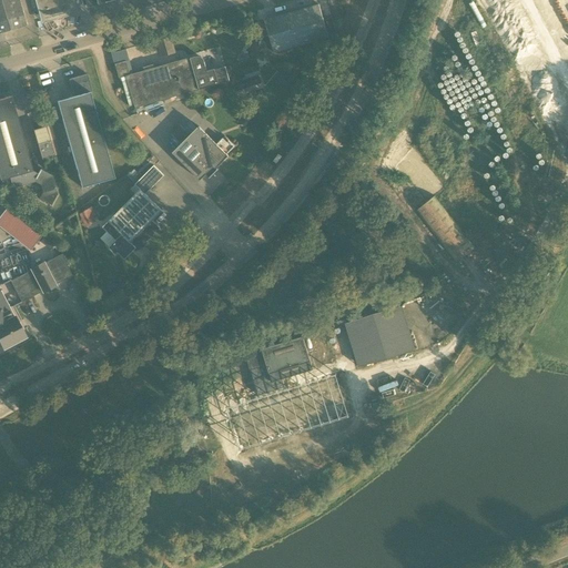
[(19,0),(0,0),(0,33),(28,26),(19,0)]
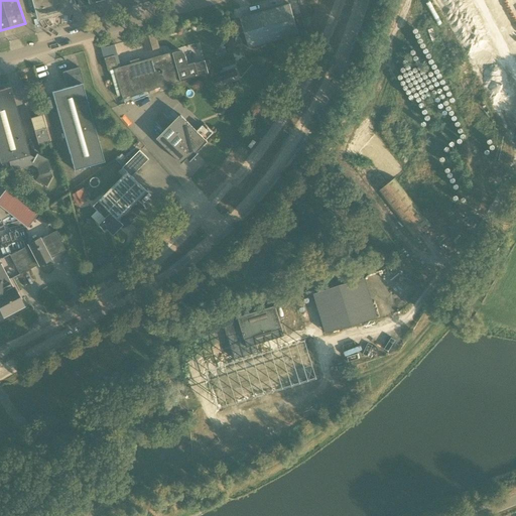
[(71,10),(68,0),(32,0),(38,19),(71,10)]
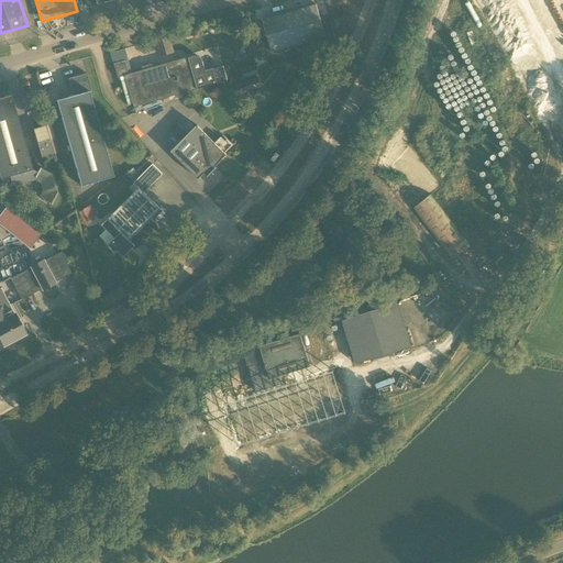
[(262,20),(272,52),(326,36),(316,4),(262,20)]
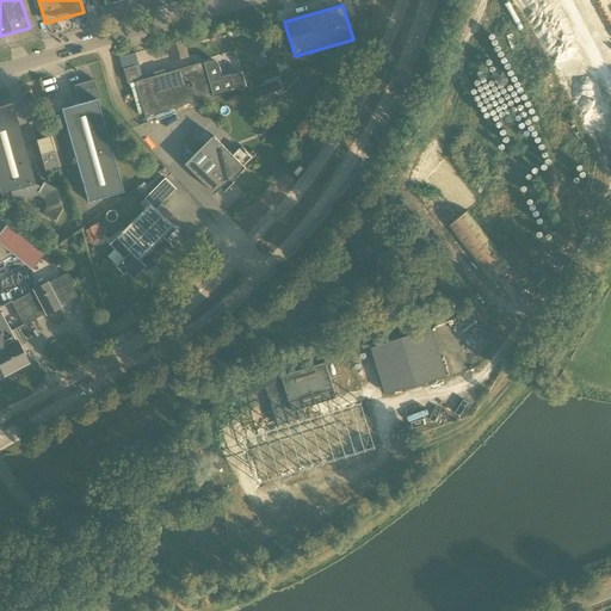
[(279,36),(267,39),(275,63),(287,60),(279,36)]
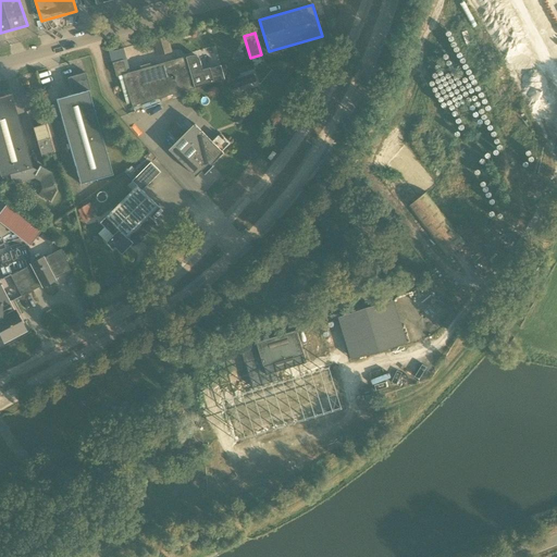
[(159,56),(173,51),(169,36),(155,40),(159,56)]
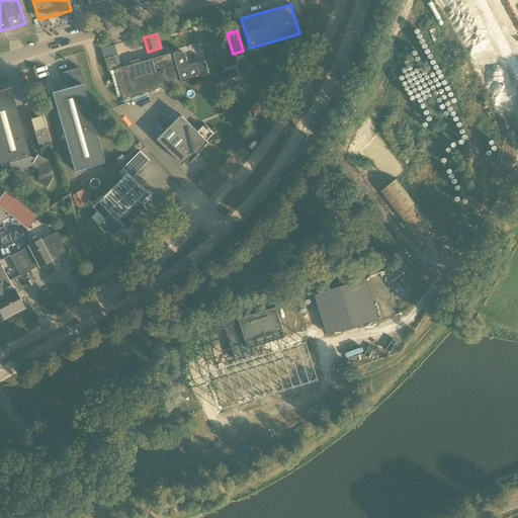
[(115,45),(101,49),(104,59),(117,55),(115,45)]
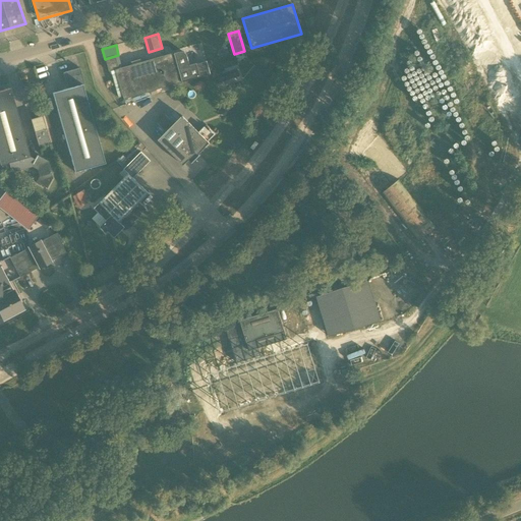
[(116,70),(118,78),(124,99),(183,81),(200,77),(196,64),(189,65),(187,56),(186,55),(186,54),(185,54),(185,53),(184,53),(183,53),(183,52),(182,52),(181,52),(180,52),(175,53),(174,53),(141,62),(132,65),(119,69),(116,69),(116,70)]
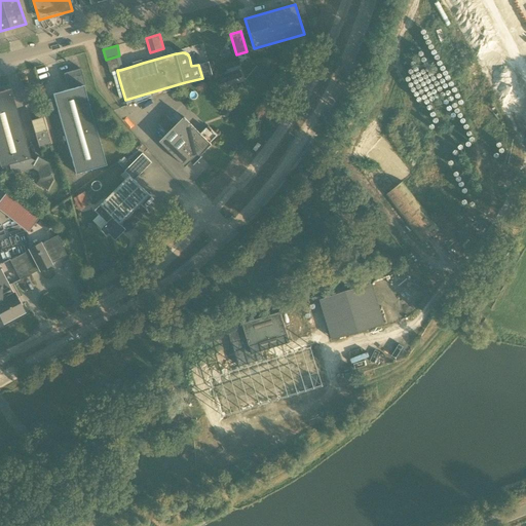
[(67,82),(69,89),(77,86),(75,78),(82,76),(80,69),(64,73),(66,82),(67,82)]
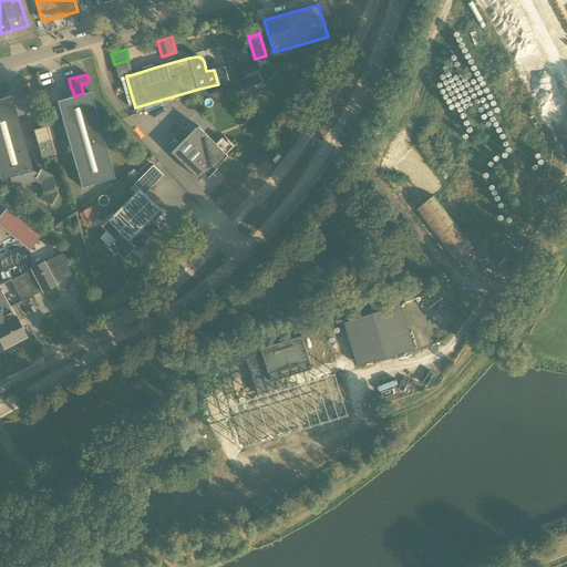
[(258,74),(233,83),(236,92),(260,83),(258,74)]
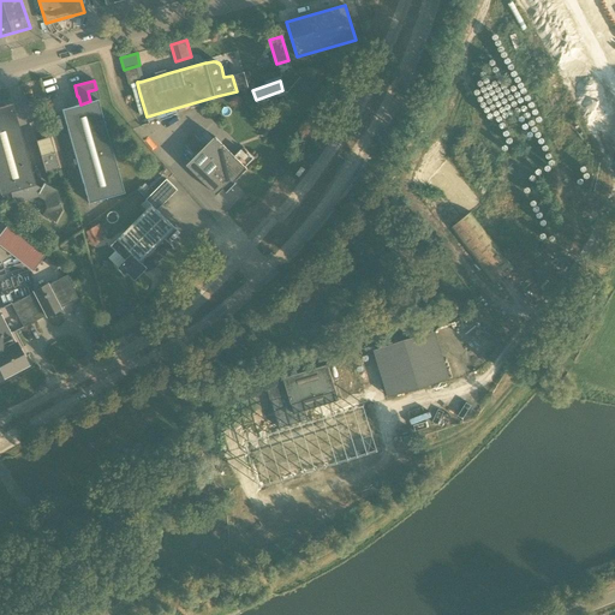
[(61,109),(88,203),(124,192),(96,100),(100,100),(96,89),(88,91),(90,101),(81,105),(61,109)]
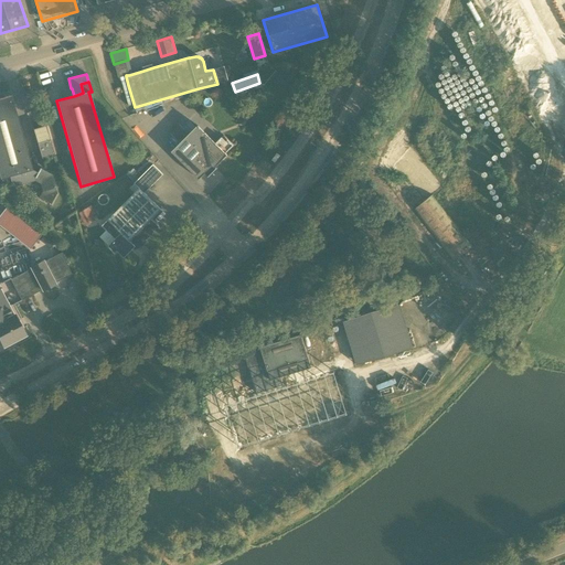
[(0,98),(0,118),(19,184),(35,180),(41,182),(42,191),(39,198),(51,204),(56,193),(52,174),(40,168),(38,172),(32,170),(11,95),(0,98)]
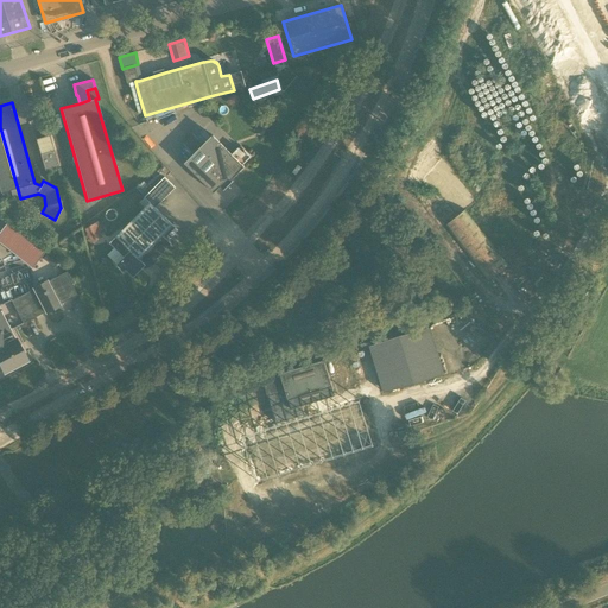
[(0,194),(4,204),(12,209),(18,198),(19,198),(20,198),(0,127),(0,194)]
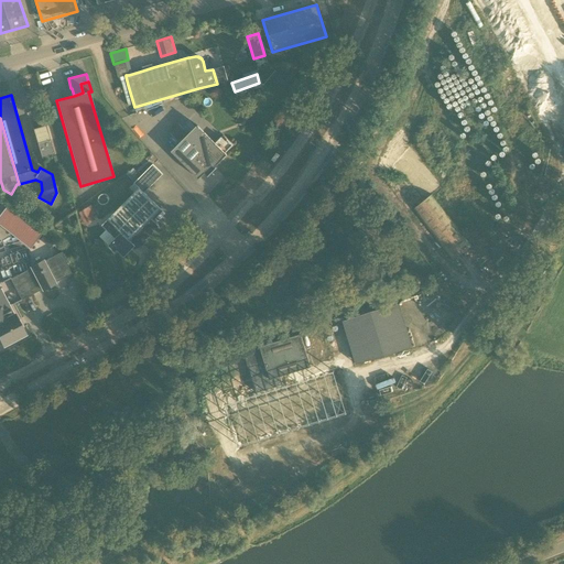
[(33,129),(38,143),(42,159),(60,153),(51,123),(33,129)]
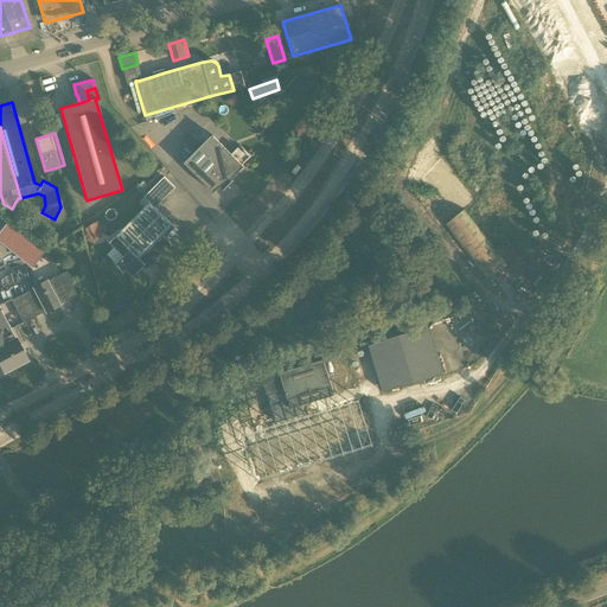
[(212,135),(184,164),(213,193),(221,186),(224,190),(232,181),(231,180),(244,167),(242,165),(250,157),(240,146),(231,154),(212,135)]
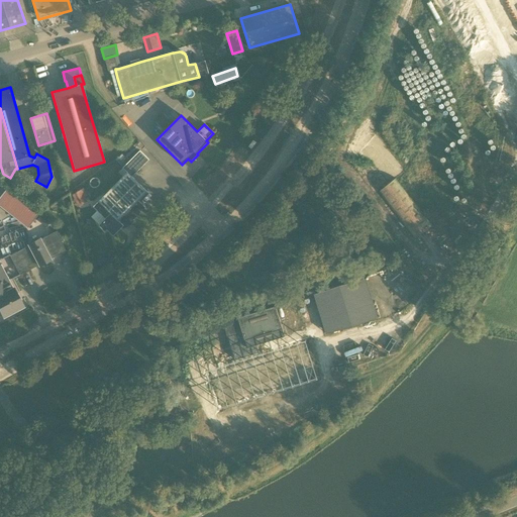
[(147,192),(132,177),(148,160),(140,150),(123,168),(127,172),(93,206),(105,218),(98,225),(105,231),(107,230),(113,236),(120,229),(118,227),(126,219),(130,223),(145,208),(138,201),(147,192)]
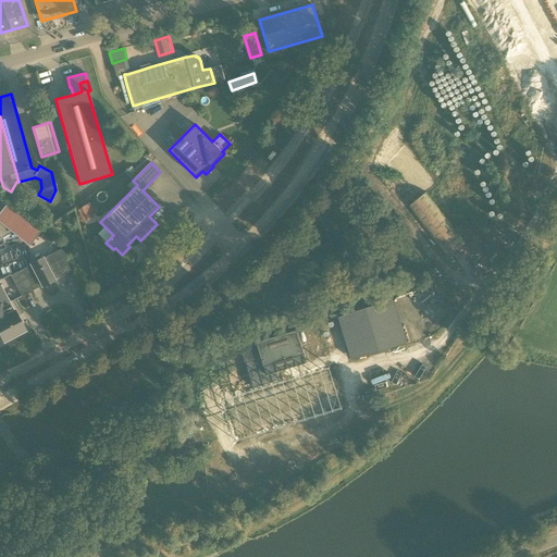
[(425,192),(408,206),(448,256),(467,240),(425,192)]
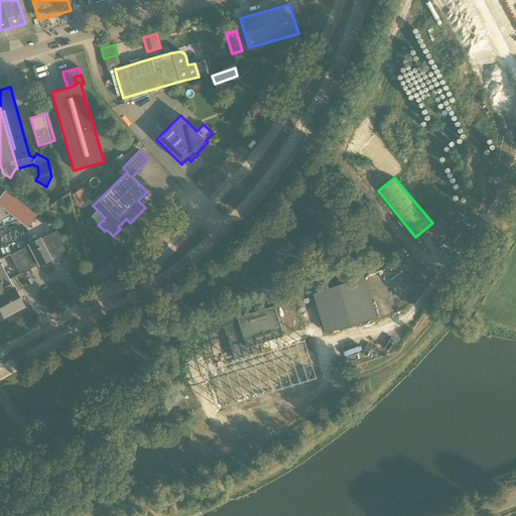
[(0,196),(0,205),(28,227),(38,214),(6,188),(0,196)]
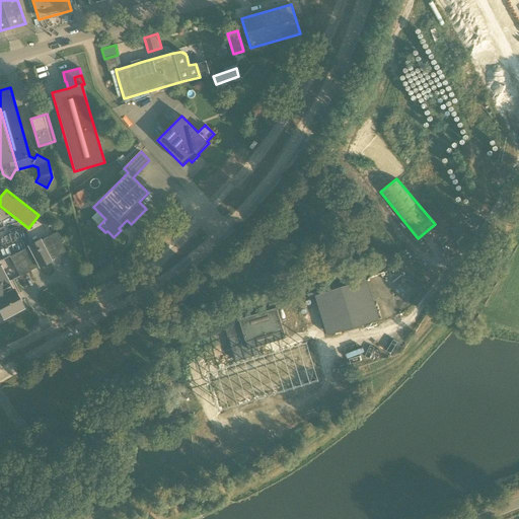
[(81,191),(72,196),(77,204),(84,200),(85,199),(85,198),(84,197),(81,191)]
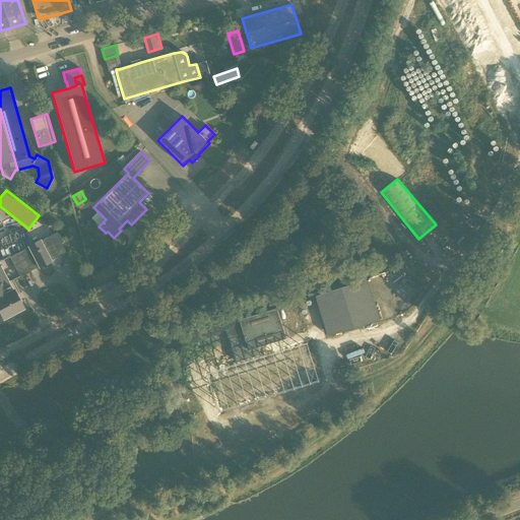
[(12,256),(22,275),(39,267),(39,268),(51,261),(51,260),(66,252),(56,233),(41,241),(40,240),(27,246),(28,247),(12,256)]
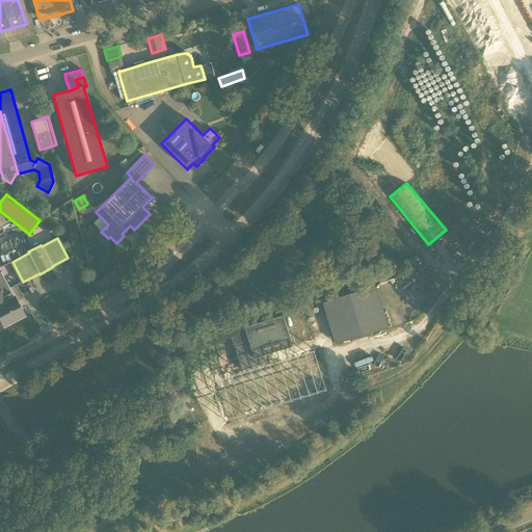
[(10,262),(1,266),(5,276),(15,272),(10,262)]
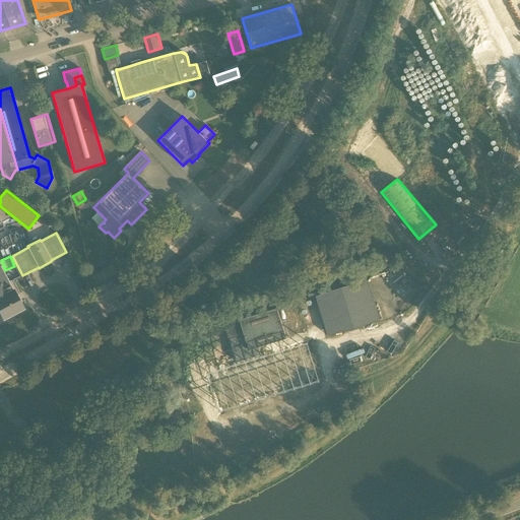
[(380,320),(377,310),(368,280),(316,297),(328,335),(380,320)]
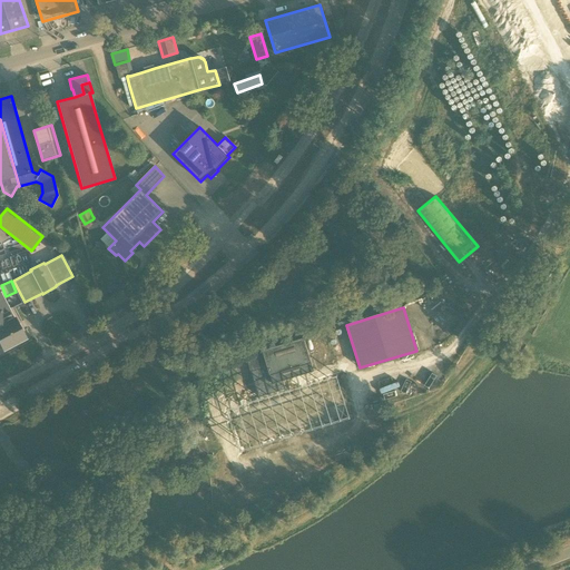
[(26,338),(20,328),(15,317),(10,320),(5,310),(0,312),(0,311),(0,343),(3,350),(26,338)]
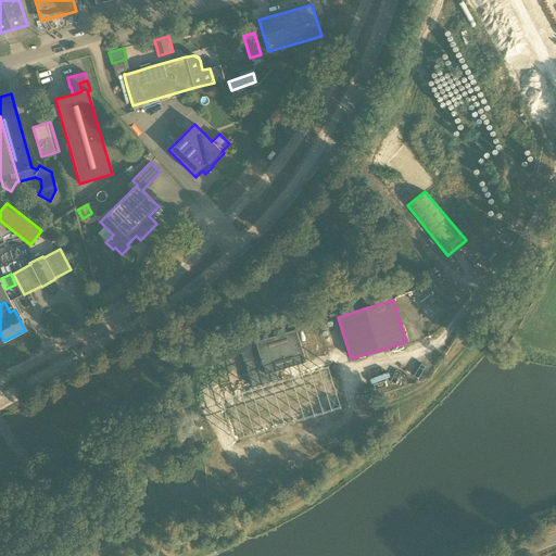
[(306,362),(297,329),(256,341),(257,345),(241,351),(252,388),(279,379),(276,371),(306,362)]
